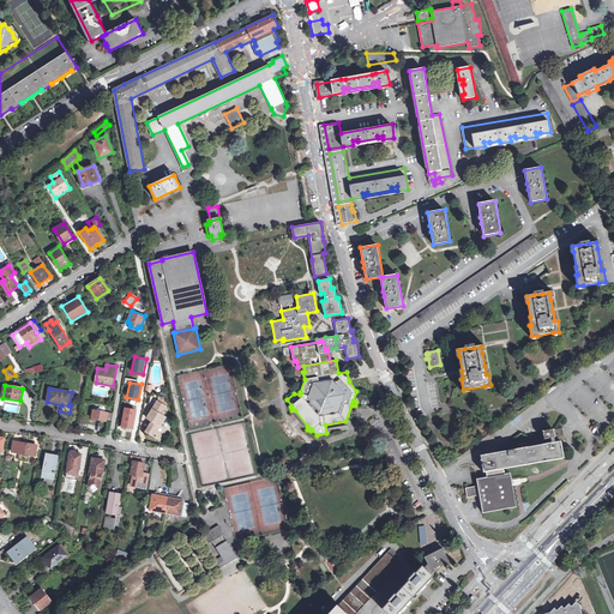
[(152,421),(146,432),(160,439),(170,423),(170,421),(162,414),(167,407),(158,402),(148,417),(152,421)]
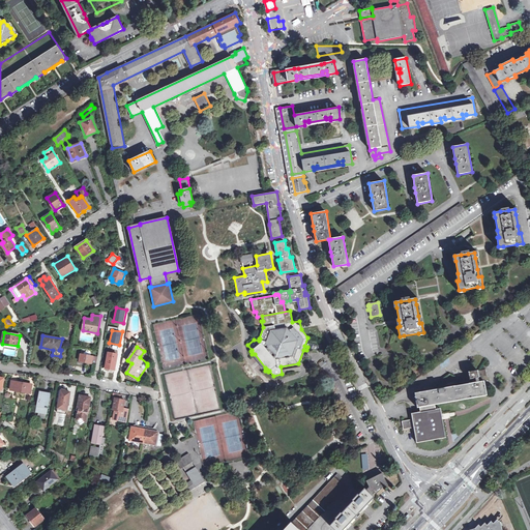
[(81,354),(80,360),(92,363),(93,356),(91,356),(91,354),(90,352),(87,352),(84,353),(84,354),(81,354)]
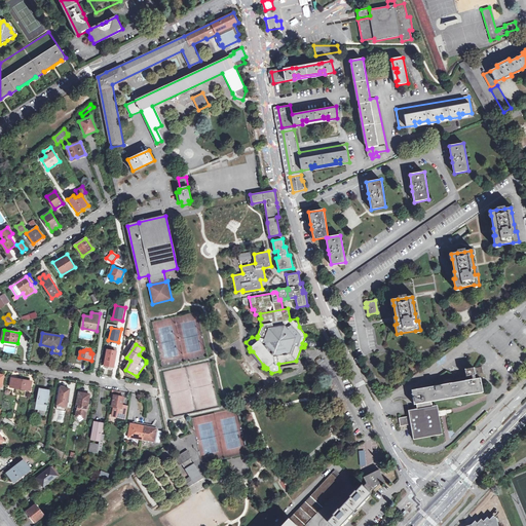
[(108,349),(105,366),(113,368),(117,350),(108,349)]
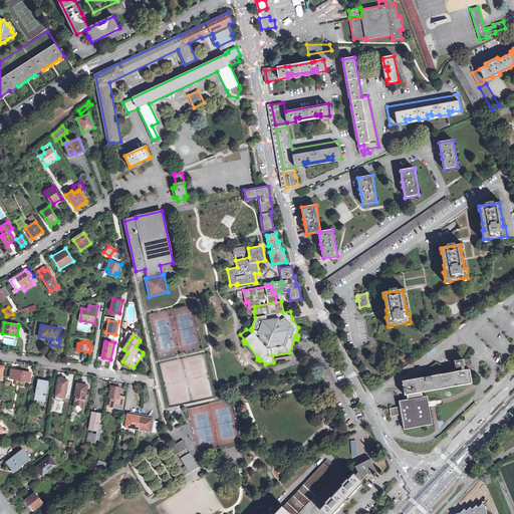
[(247,343),(244,343),(257,359),(257,356),(247,343)]
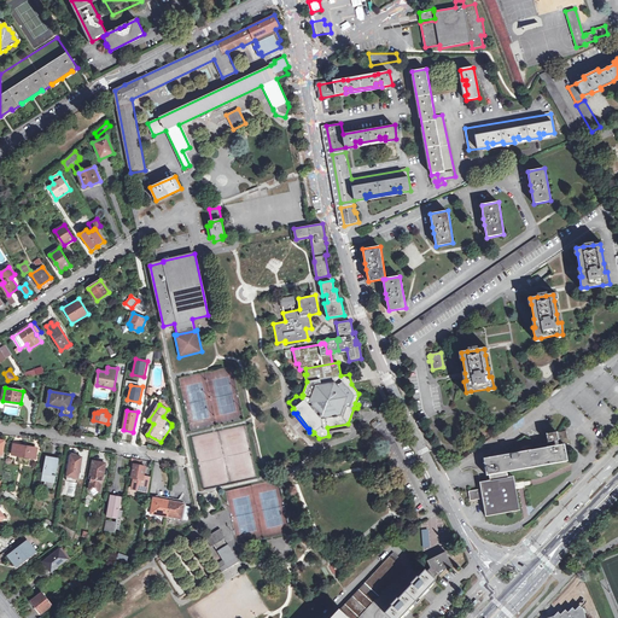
[(31,458),(36,459),(38,452),(34,450),(35,448),(15,444),(13,455),(21,456),(18,462),(30,464),(31,458)]
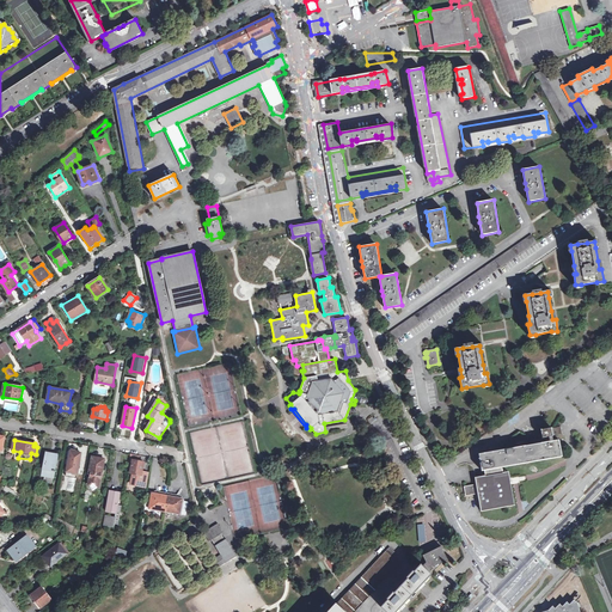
[(476,477),(482,510),(514,505),(508,472),(502,472),(502,466),(562,456),(558,440),(552,440),(550,441),(479,453),(482,471),(484,470),(485,476),(476,477)]
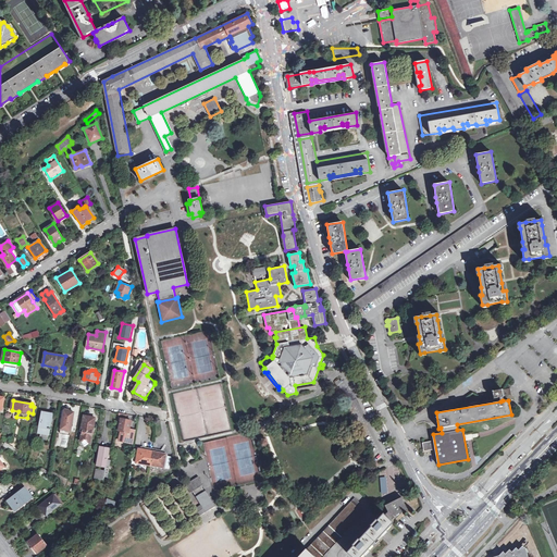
[(62,409),(58,428),(70,430),(73,411),(62,409)]
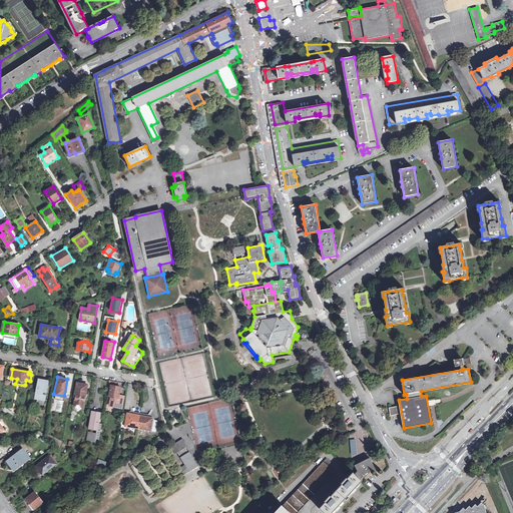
[(43,405),(45,405),(47,391),(45,390),(47,382),(39,380),(38,386),(37,387),(35,397),(38,398),(37,403),(39,405),(43,405)]
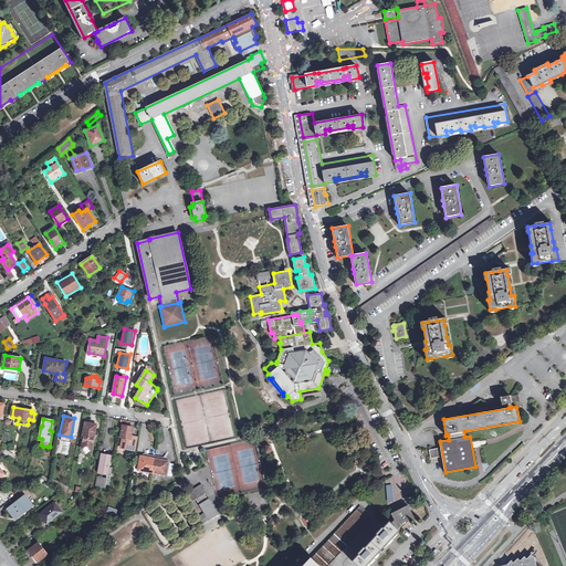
[(84,439),(83,449),(93,450),(97,425),(87,422),(85,430),(84,430),(83,438),(84,439)]
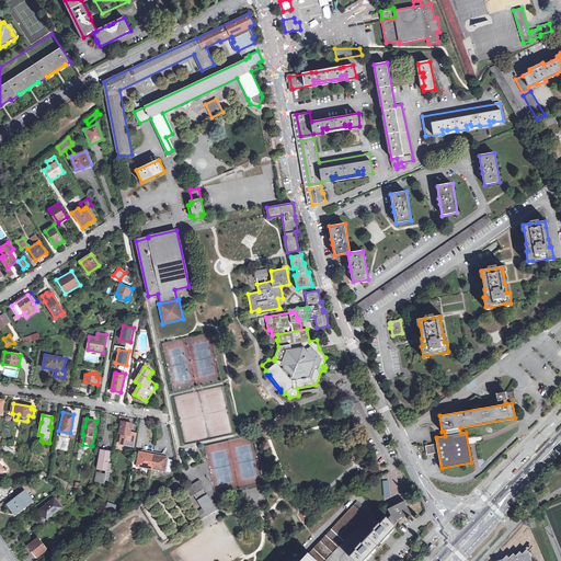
[(121,444),(135,446),(137,437),(129,435),(130,432),(132,423),(127,422),(122,422),(119,433),(122,434),(121,444)]
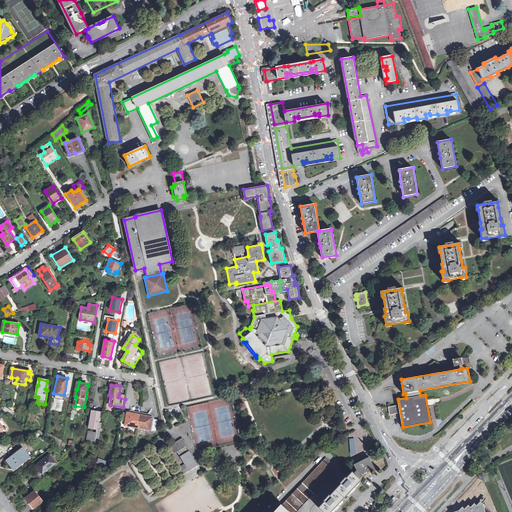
[(13,411),(5,406),(3,410),(12,415),(13,413),(12,412),(13,411)]
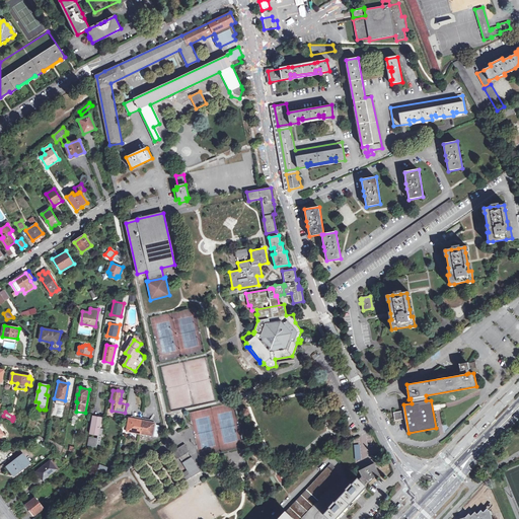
[(97,441),(100,441),(102,430),(99,429),(101,418),(93,416),(91,429),(99,431),(98,434),(98,438),(90,437),(88,444),(96,446),(97,441)]
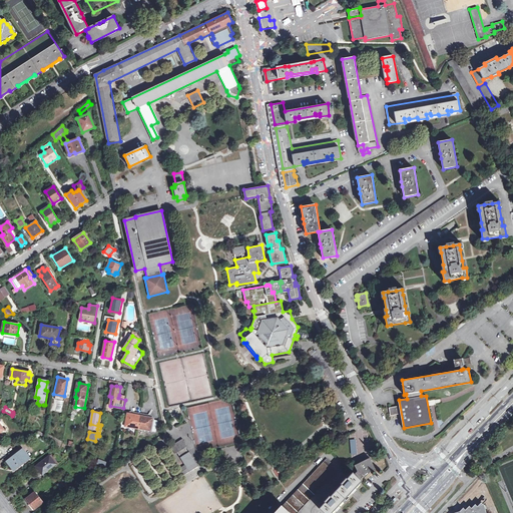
[(127,413),(124,426),(138,429),(141,415),(127,413)]
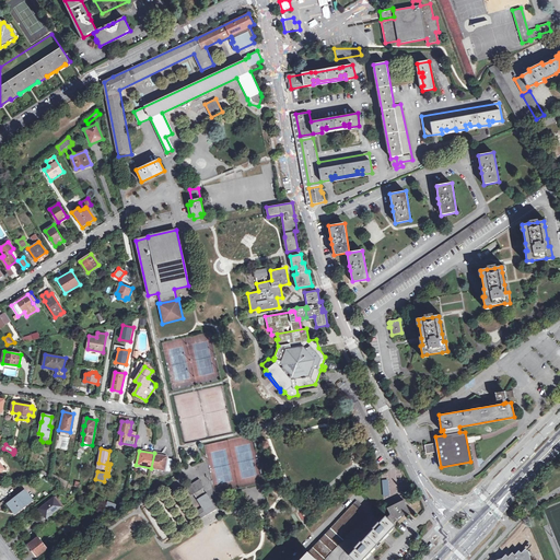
[(168,456),(154,453),(151,468),(166,470),(168,456)]
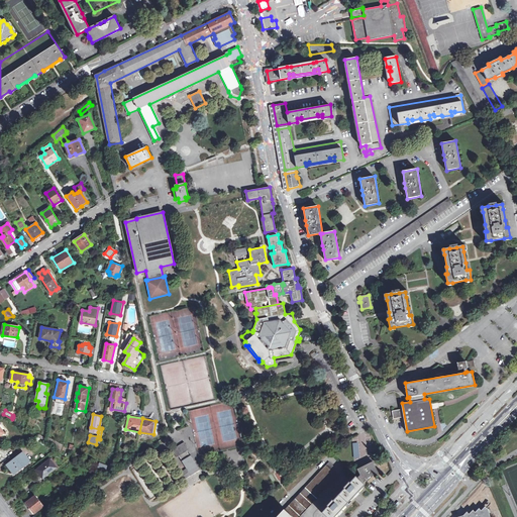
[(56,438),(46,433),(44,440),(63,450),(65,440),(61,438),(59,441),(55,440),(56,438)]
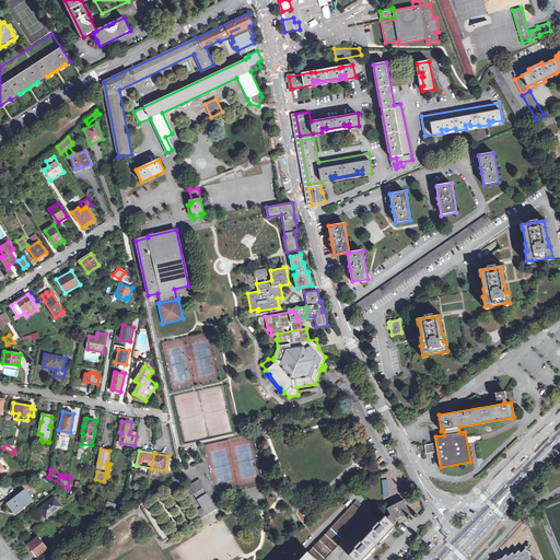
[(196,512),(200,518),(217,509),(207,493),(206,493),(202,488),(205,487),(199,479),(186,487),(191,494),(194,493),(196,492),(199,498),(197,499),(202,508),(196,512)]
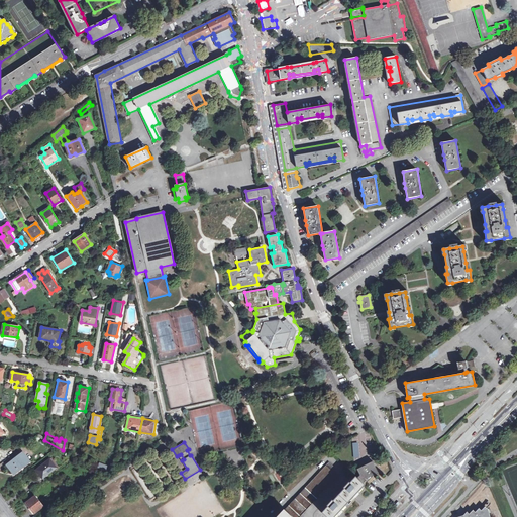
[(7,464),(14,474),(19,470),(16,466),(20,463),(23,467),(30,461),(23,452),(7,464)]
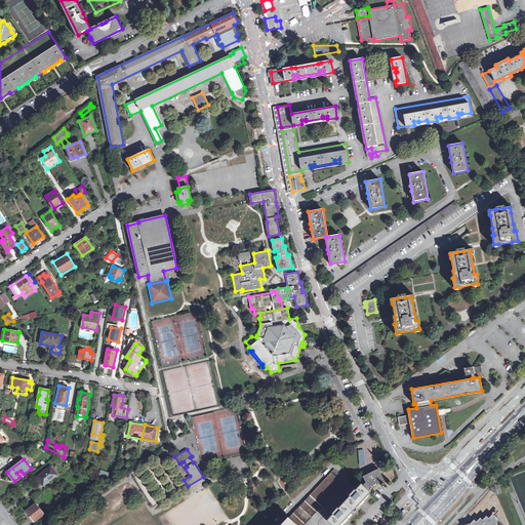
[(37,477),(43,485),(57,475),(51,466),(37,477)]
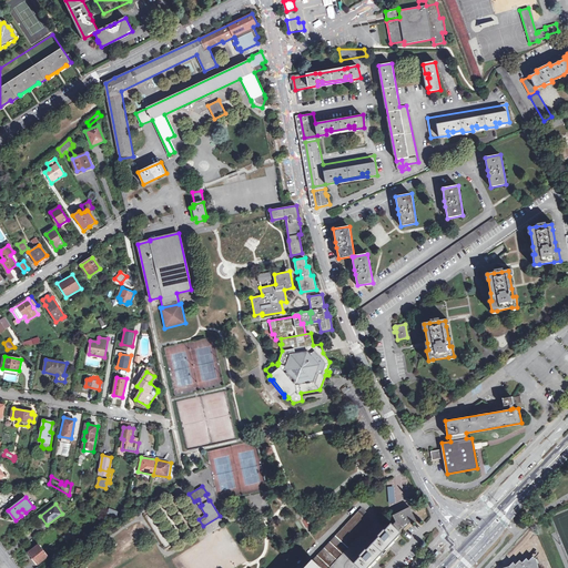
[(396,520),(392,525),(398,530),(402,527),(404,529),(409,523),(415,519),(409,506),(398,513),(393,515),(396,520)]
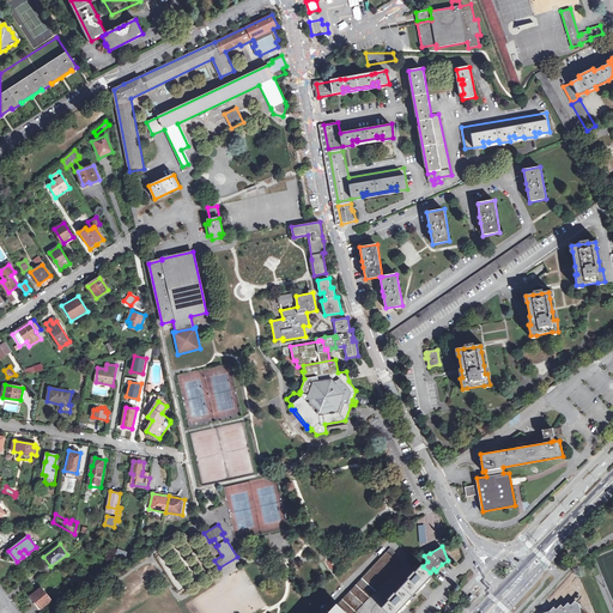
[(390,547),(350,590),(364,604),(370,596),(400,564),(392,556),(395,552),(390,547)]
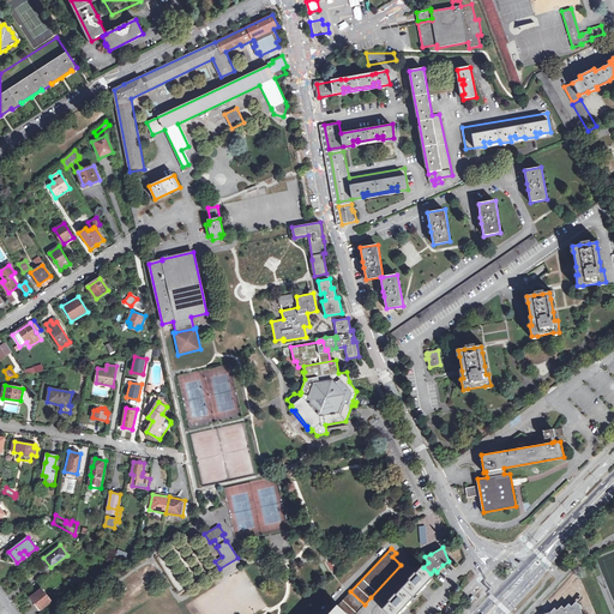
[(389,601),(383,608),(387,613),(396,613),(432,576),(431,573),(423,567),(422,565),(415,573),(409,579),(396,595),(389,601)]
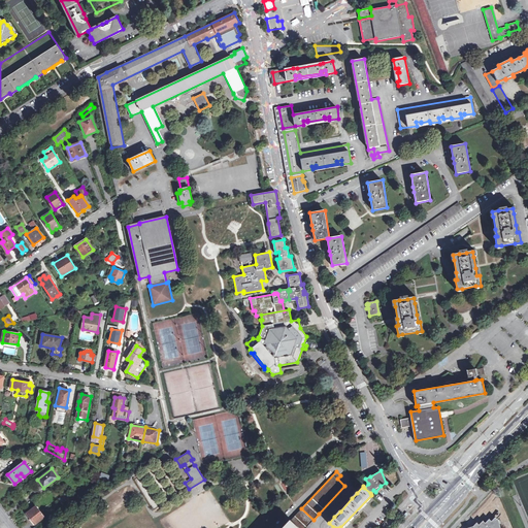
[(28,513),(35,523),(43,517),(36,506),(28,513)]
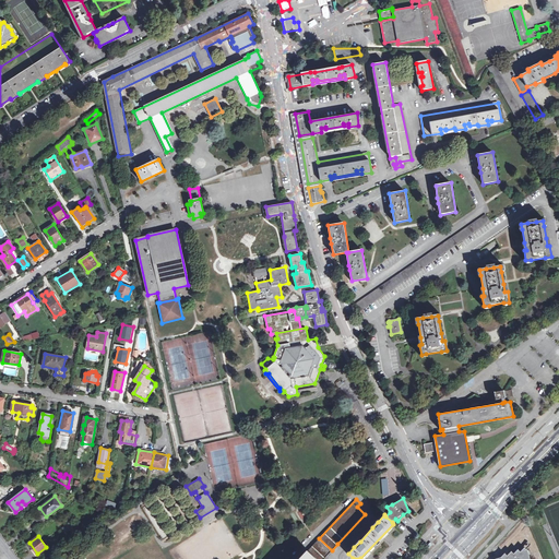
[(332,550),(319,538),(308,550),(316,558),(322,558),(325,557),(332,550)]
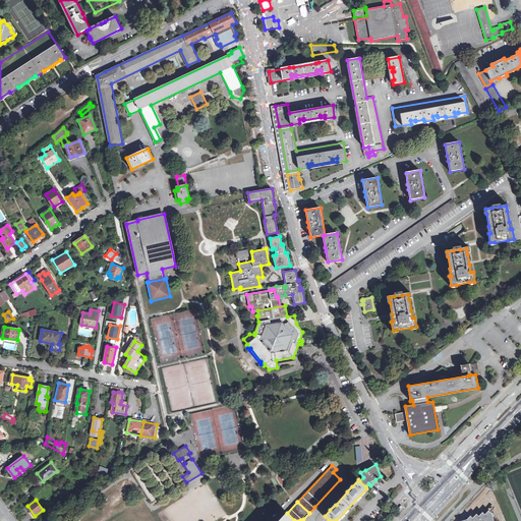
[(484,520),(473,507),(459,520),(484,520)]
